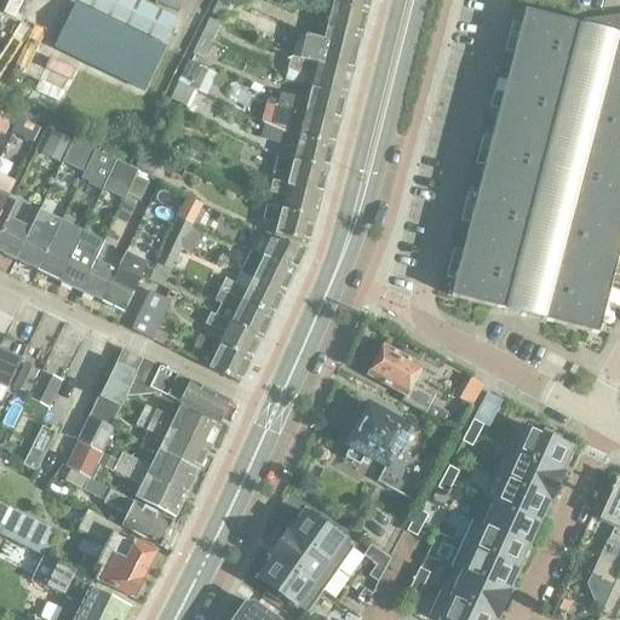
[(13,18),(22,0),(7,0),(3,13),(13,18)]
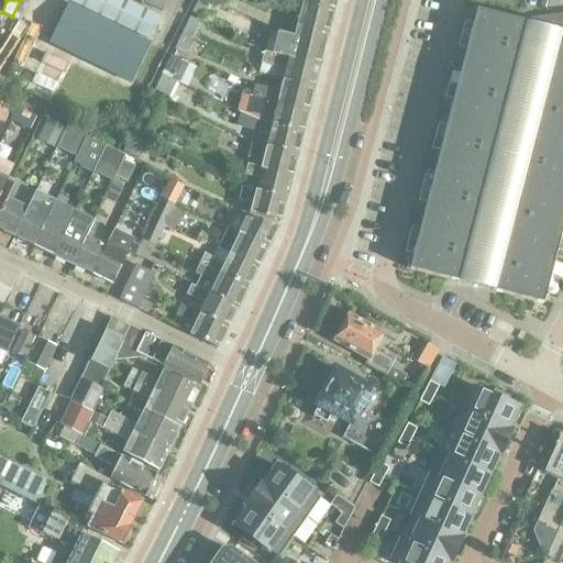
[(161,15),(128,0),(68,0),(69,0),(150,39),(161,15)]
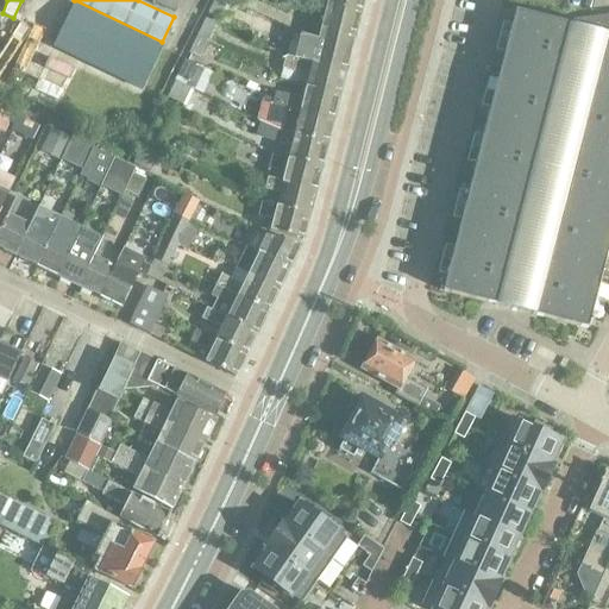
[(149,0),(175,13),(181,0),(149,0)]
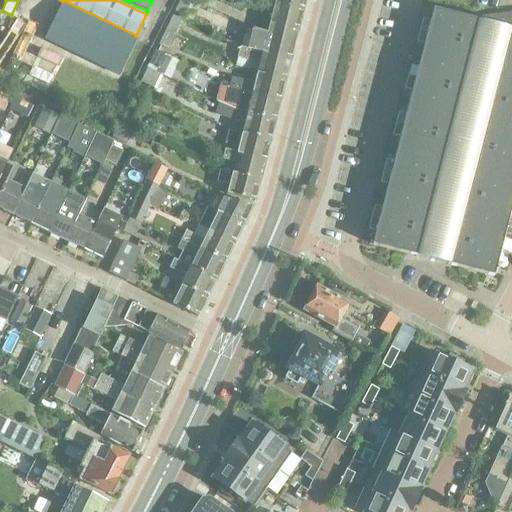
[(179,0),(174,11),(184,16),(189,19),(197,3),(192,0),(190,0),(179,0)]
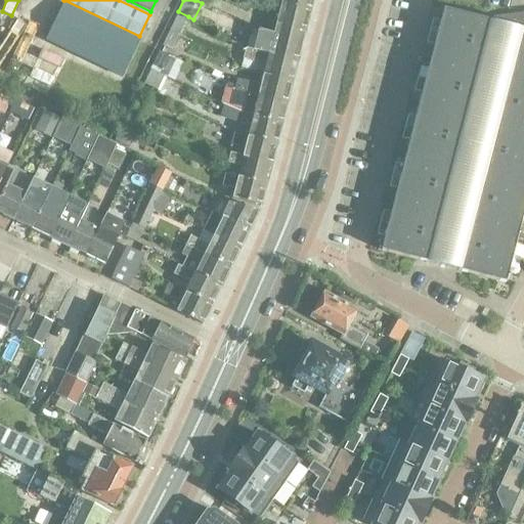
[(267,19),(276,22),(275,24),(305,32),(310,11),(280,4),(271,0),(267,19)]
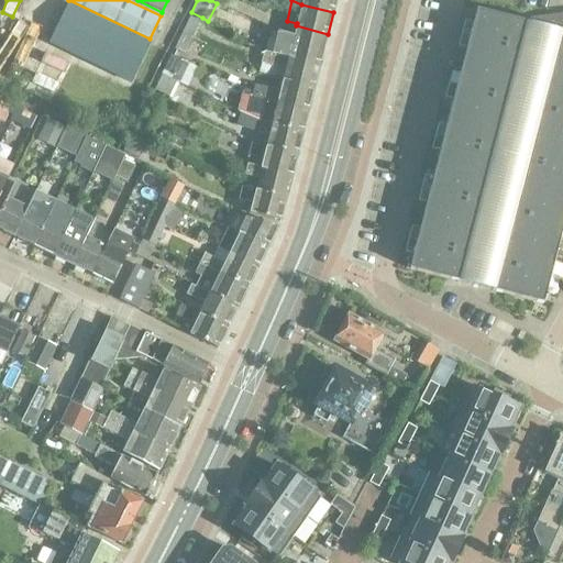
[(301,4),(333,12),(335,0),(291,0),(301,4)]
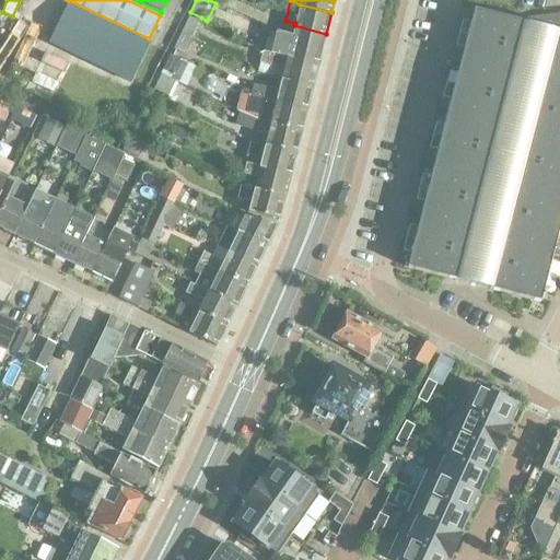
[(150,44),(67,3),(49,42),(131,81),(150,44)]
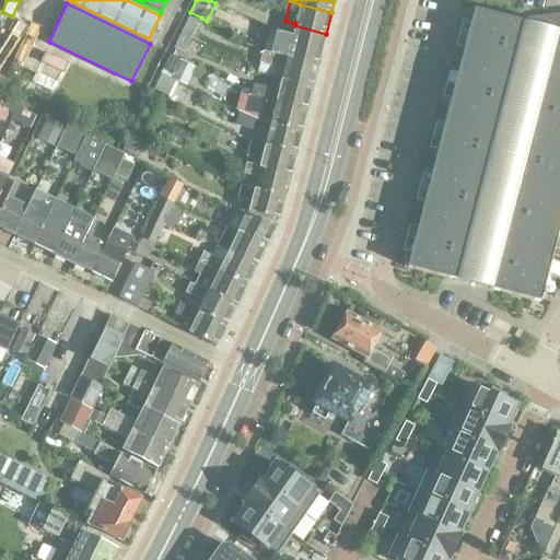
[(474,10),(421,211),(407,267),(456,280),(490,289),(539,301),(559,224),(559,13),(524,19),(523,22),(474,10)]
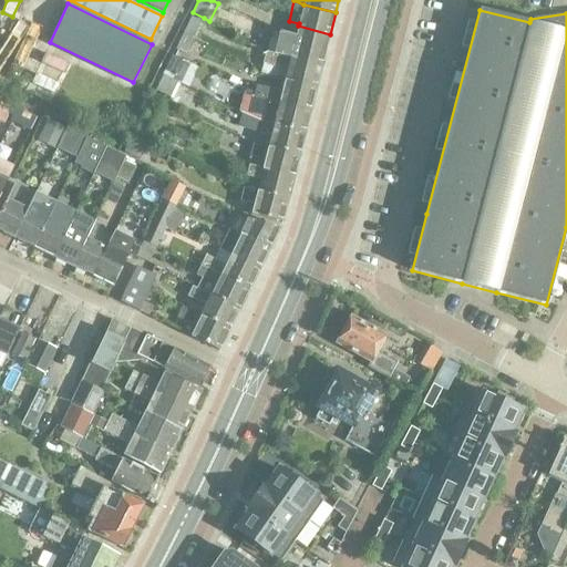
[(183,32),(194,38),(202,21),(191,17),(183,32)]
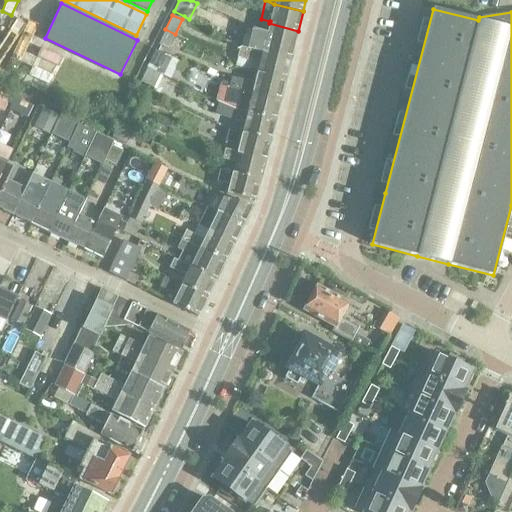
[(298,31),(269,23),(267,31),(252,27),(247,48),(291,59),(298,31)]
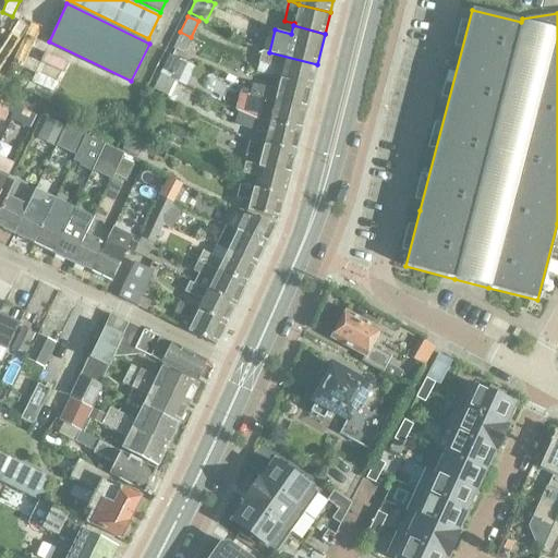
[(191,37),(180,32),(172,49),(182,55),(191,37)]
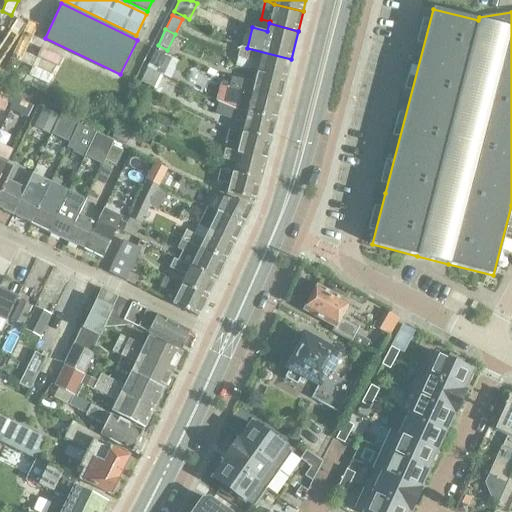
[(257,72),(286,80),(291,59),(247,48),(240,46),(237,57),(259,63),(257,72)]
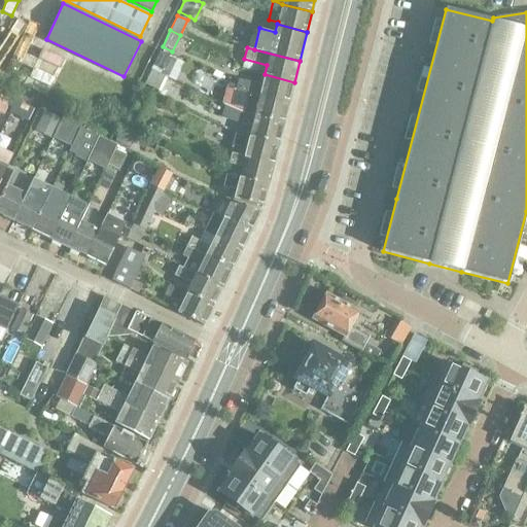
[(171,56),(160,51),(152,66),(164,71),(171,56)]
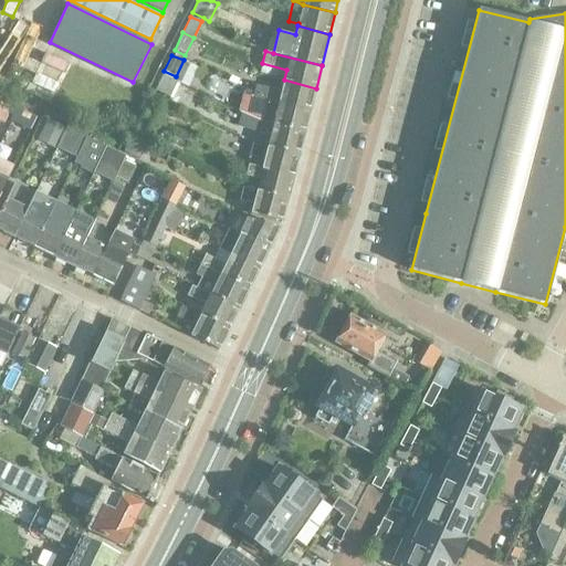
[(178,82),(163,74),(155,91),(170,97),(178,82)]
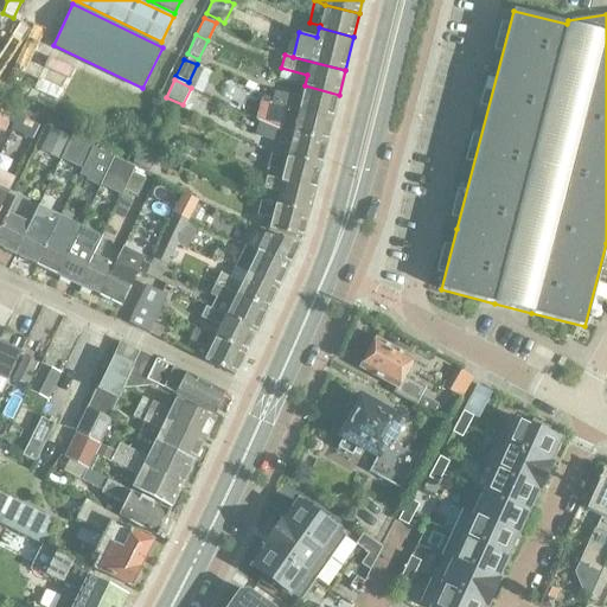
[(339,95),(305,85),(301,97),(274,90),(270,104),(286,108),(287,107),(333,119),(339,95)]
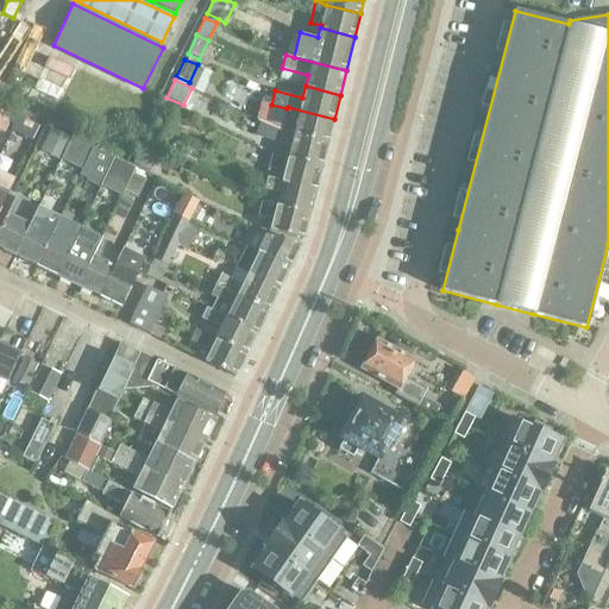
[(0,107),(0,129),(5,131),(13,114),(0,107)]
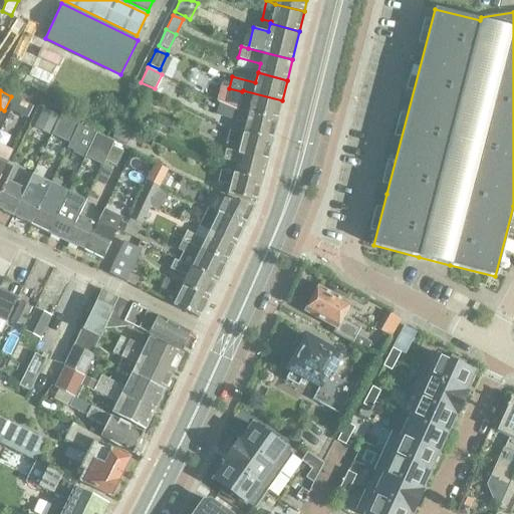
[(238,110),(277,120),(282,100),(243,90),(242,91),(238,110)]
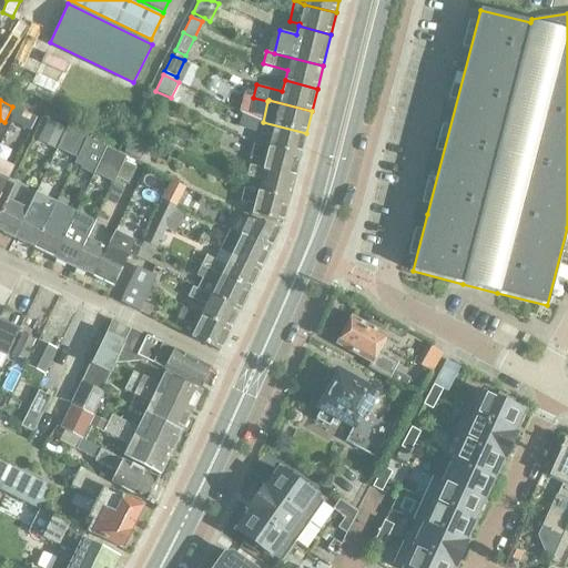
[(30,130),(36,118),(16,109),(10,120),(30,130)]
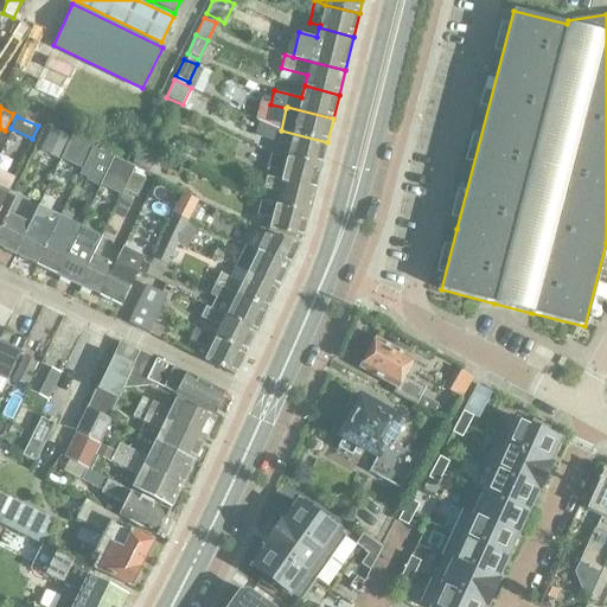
[(166,129),(153,123),(145,139),(158,146),(166,129)]
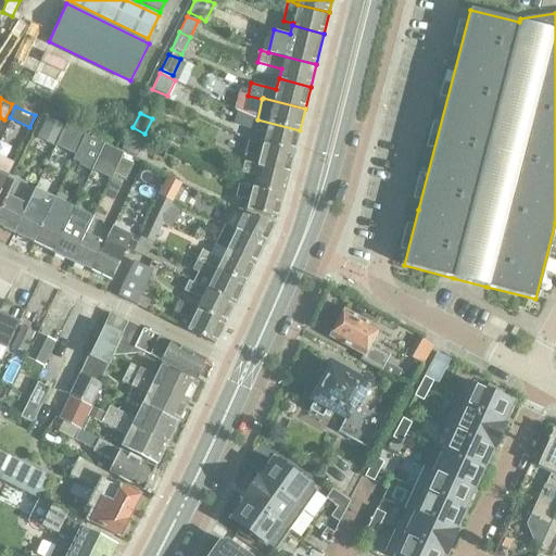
[(65,125),(64,125),(47,117),(37,138),(55,147),(55,146),(65,125)]
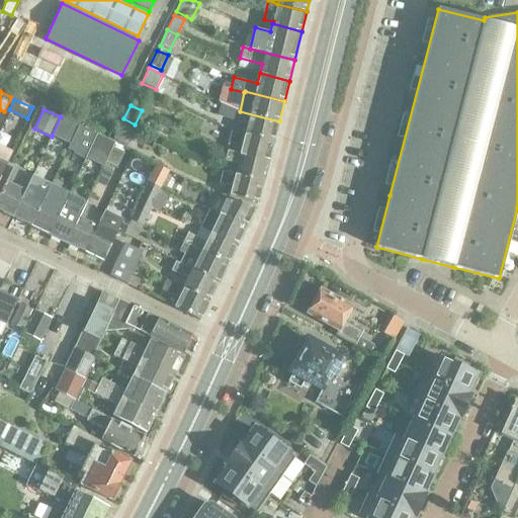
[(279,121),(240,111),(237,121),(247,124),(245,134),(245,135),(274,142),(279,121)]
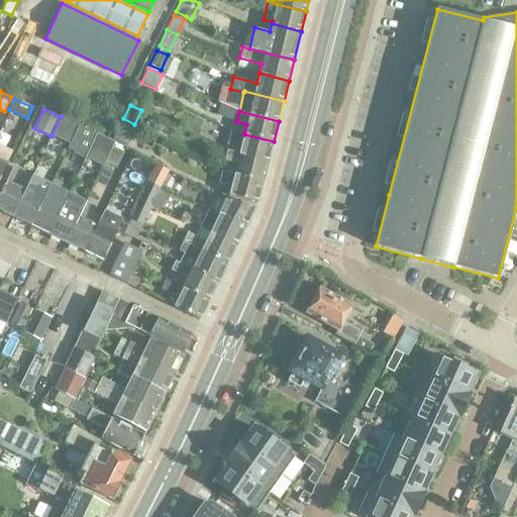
[(70,143),(79,124),(61,115),(60,116),(61,116),(52,135),(70,143)]
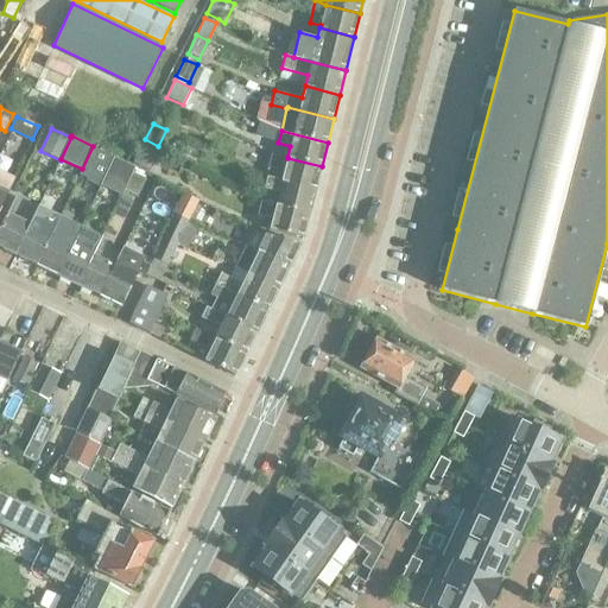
[(159,153),(141,145),(132,163),(151,171),(159,153)]
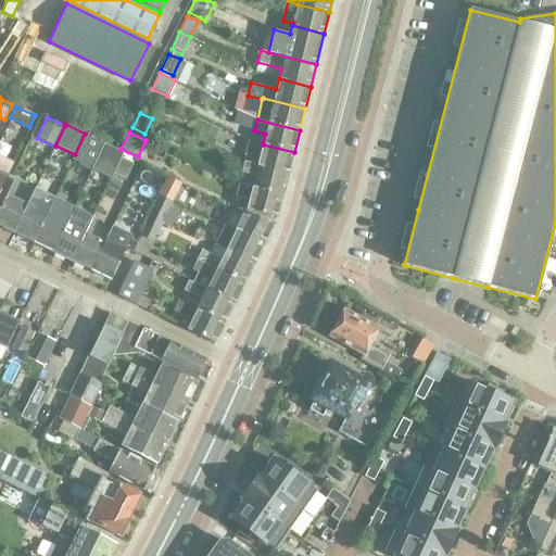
[(104,143),(85,134),(75,154),(93,164),(95,164),(104,143)]
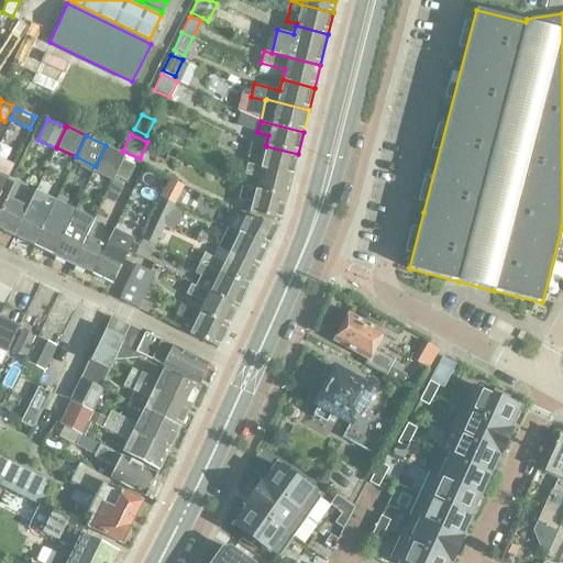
[(261,168),(293,176),(298,154),(266,146),(266,145),(251,142),(247,155),(263,158),(261,167),(261,168)]
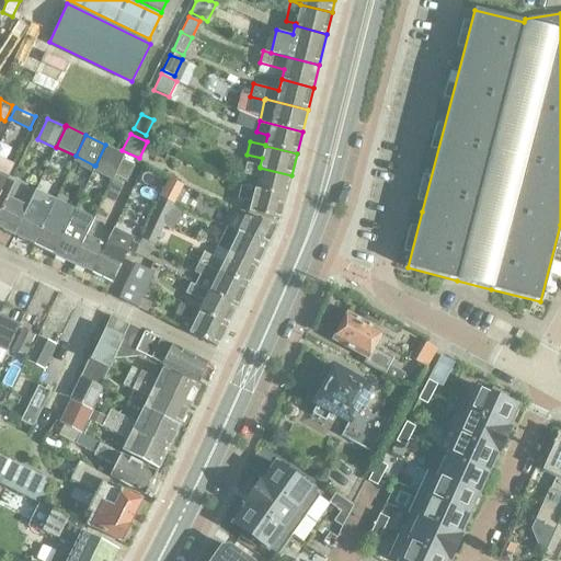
[(90,175),(106,182),(107,183),(119,157),(118,157),(121,151),(105,145),(95,165),(94,165),(90,175)]
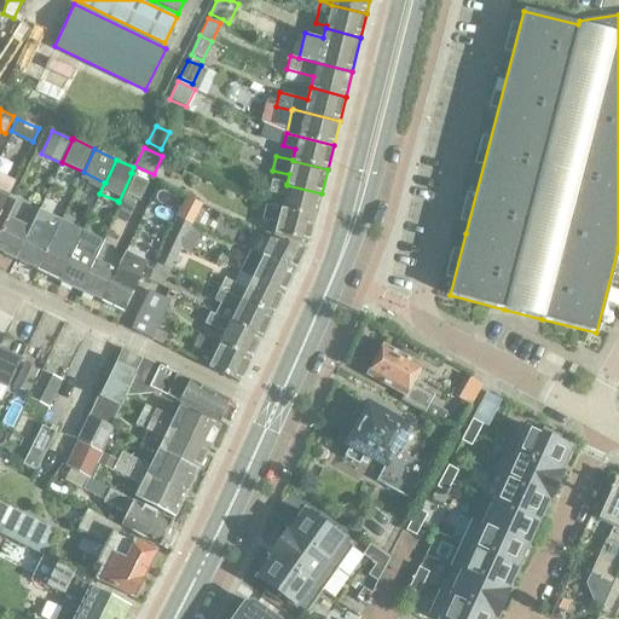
[(149,181),(148,181),(150,178),(137,171),(134,175),(126,194),(140,201),(149,181)]
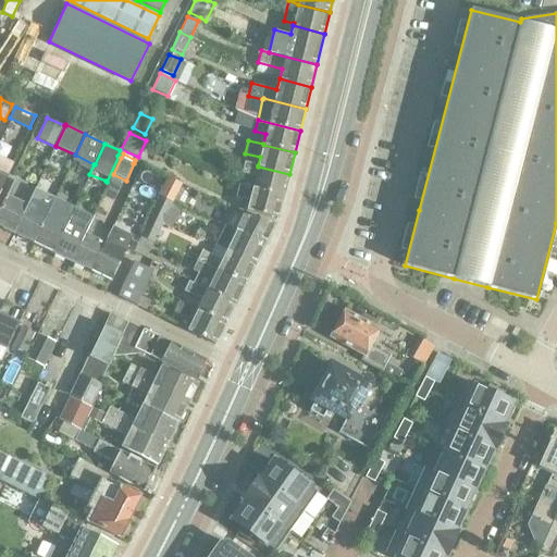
[(0,189),(0,190),(11,169),(13,163),(0,156),(0,189)]
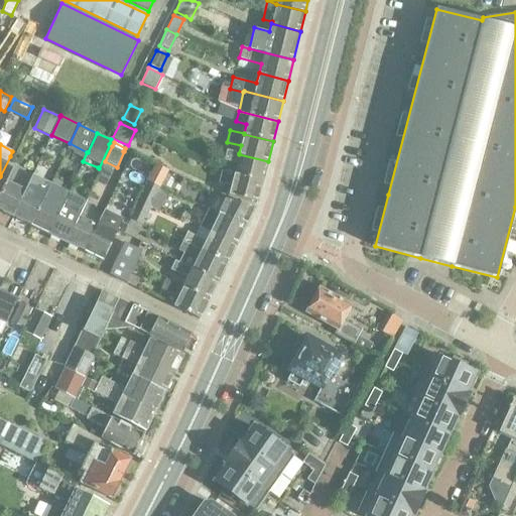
[(263,181),(268,161),(239,154),(239,153),(226,150),(224,160),(237,163),(234,173),(234,174),(263,181)]
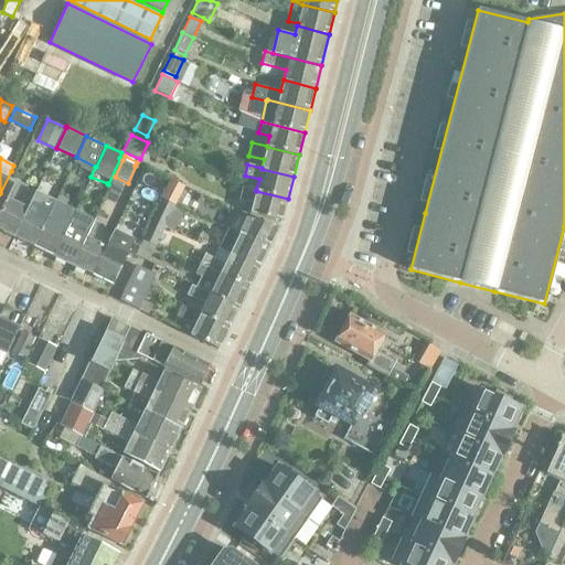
[(160,199),(174,205),(184,187),(170,180),(160,199)]
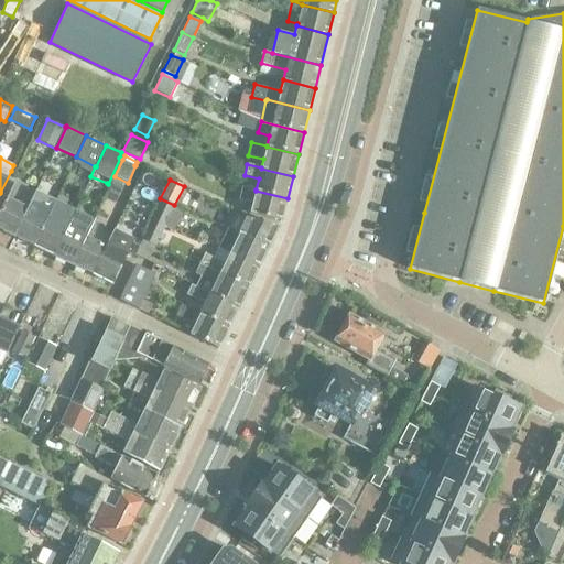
[(4,201),(0,209),(0,229),(13,237),(35,193),(14,183),(6,202),(4,201)]
